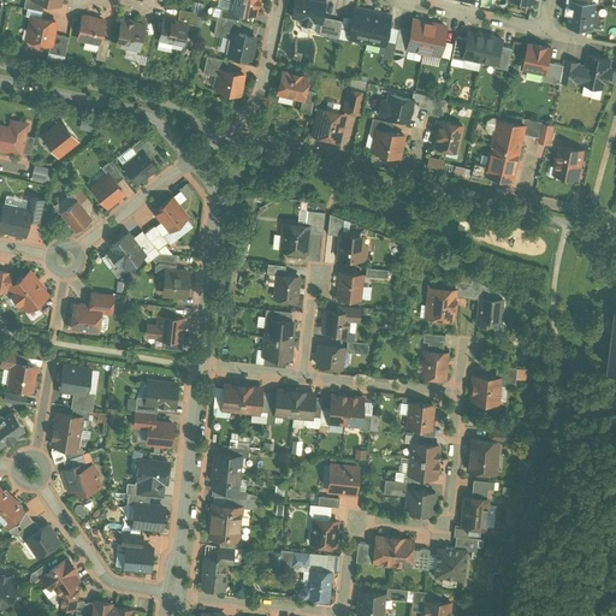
[(41,11),(43,1),(40,0),(23,0),(22,6),(41,11)]
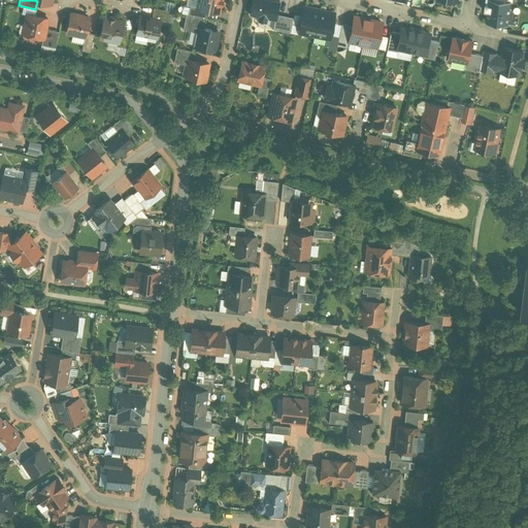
[(221,15),(223,0),(194,0),(192,10),(221,15)]
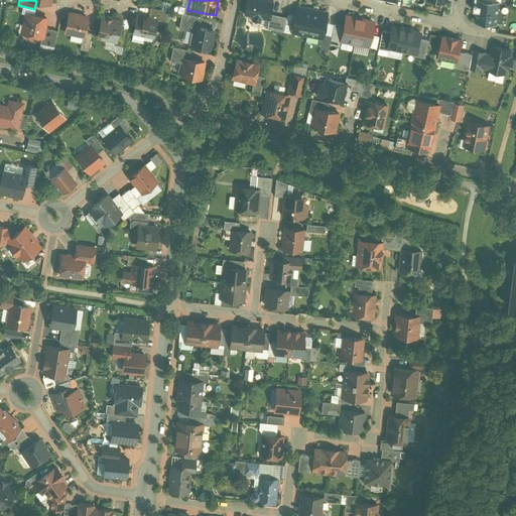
[(271,1),(267,0),(246,0),(244,13),(253,15),(252,19),(259,21),(260,16),(267,18),(268,14),(271,1)]
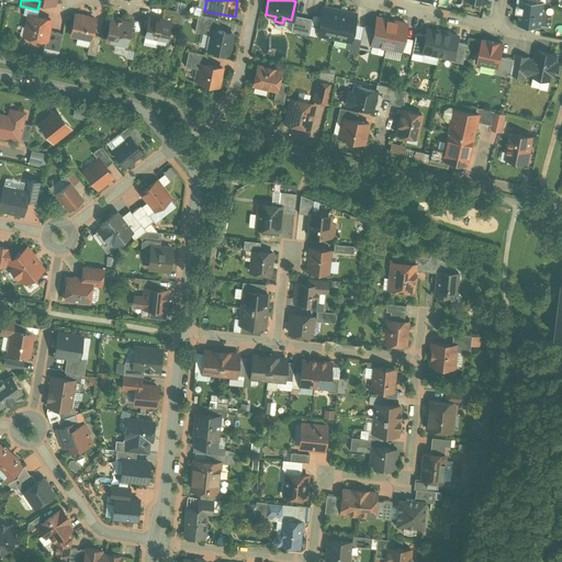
[(518,0),(518,11),(542,13),(544,1),(532,0),(518,0)]
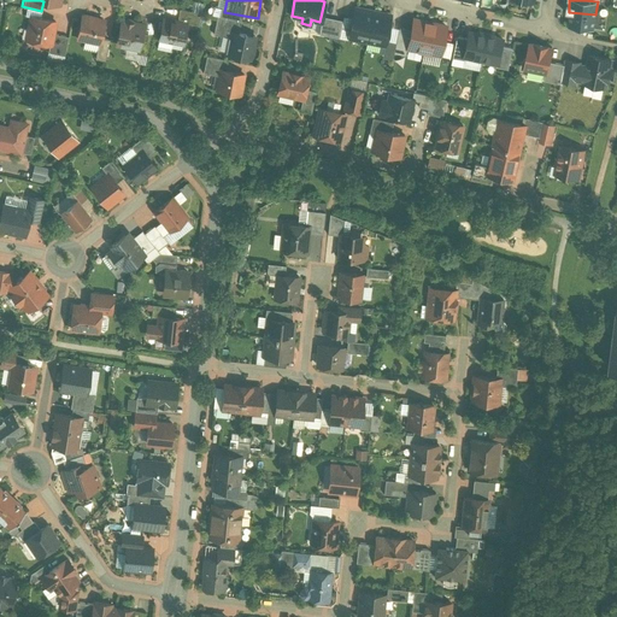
[(348,39),(366,42),(374,12),(356,7),(348,39)]
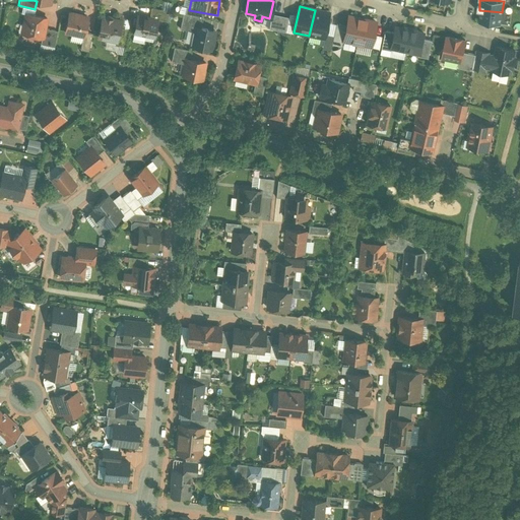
[(328,13),(315,10),(309,36),(322,39),(328,13)]
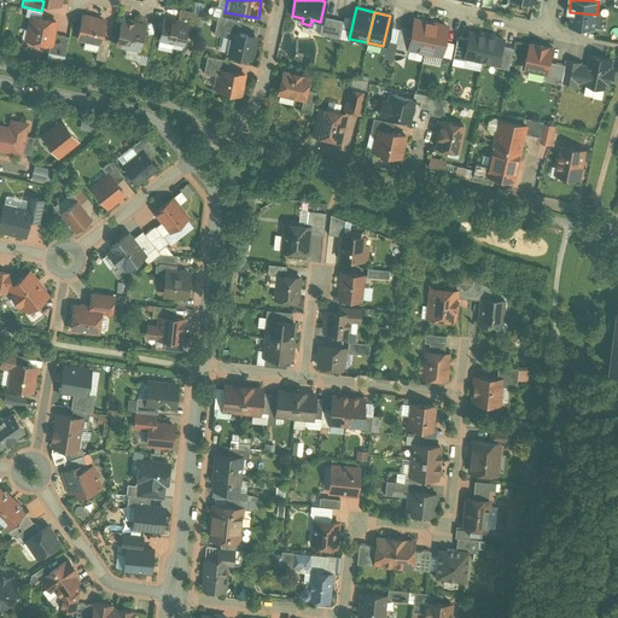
[(595,28),(596,15),(570,12),(567,25),(595,28)]
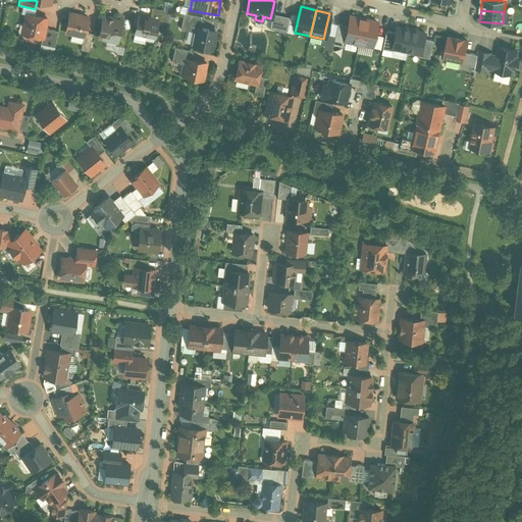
[(46,18),(25,13),(20,33),(42,38),(44,29),(46,18)]
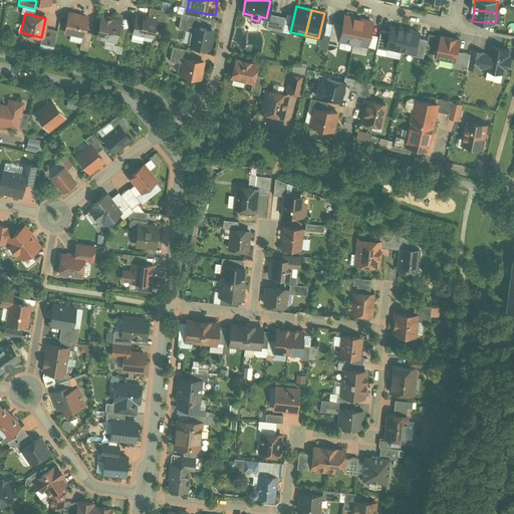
[(86,18),(67,14),(62,34),(82,38),(83,32),(86,18)]
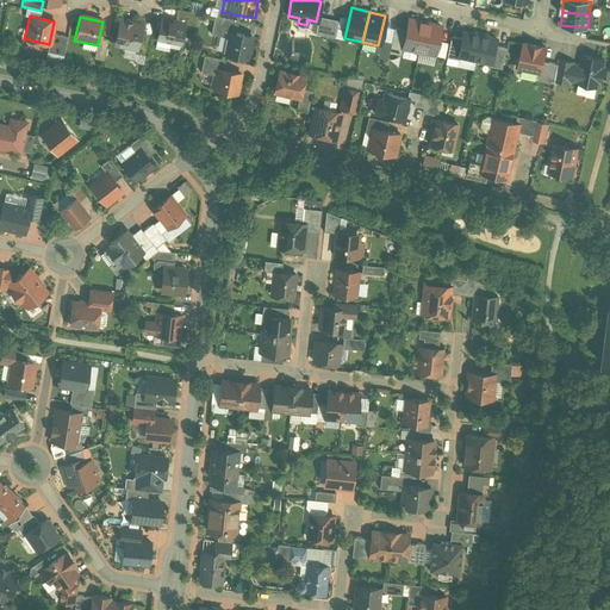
[(317,17),(316,22),(313,33),(332,37),(335,22),(317,17)]
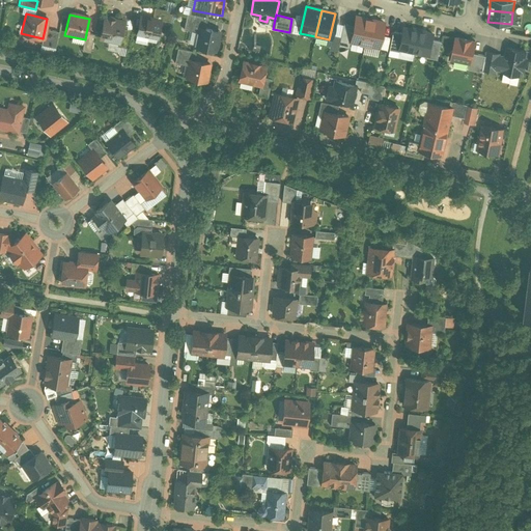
[(103,17),(98,40),(120,45),(126,22),(103,17)]
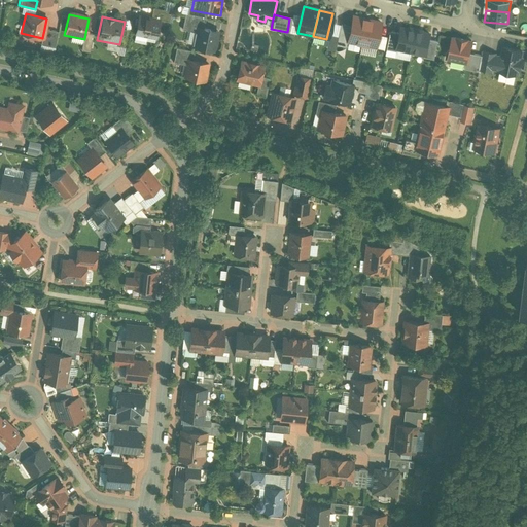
[(138,16),(134,40),(155,44),(161,22),(138,16)]
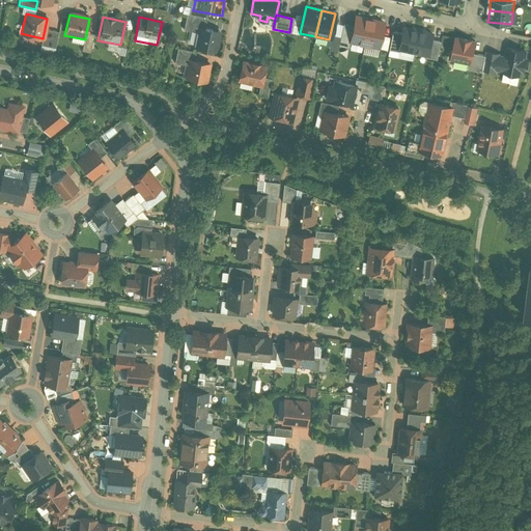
[(207,21),(186,17),(184,30),(199,33),(200,29),(205,30),(207,21)]
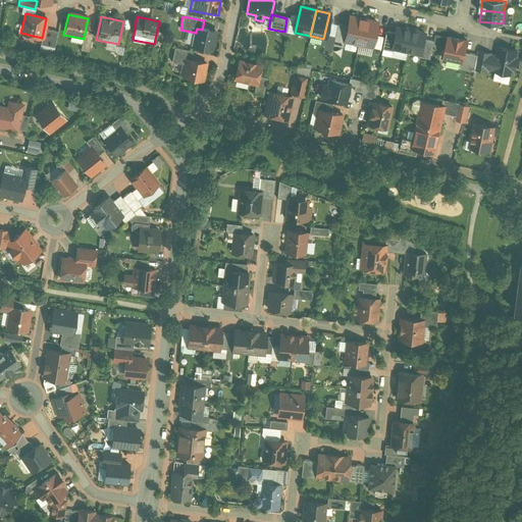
[(344,41),(358,44),(364,19),(349,16),(344,41)]
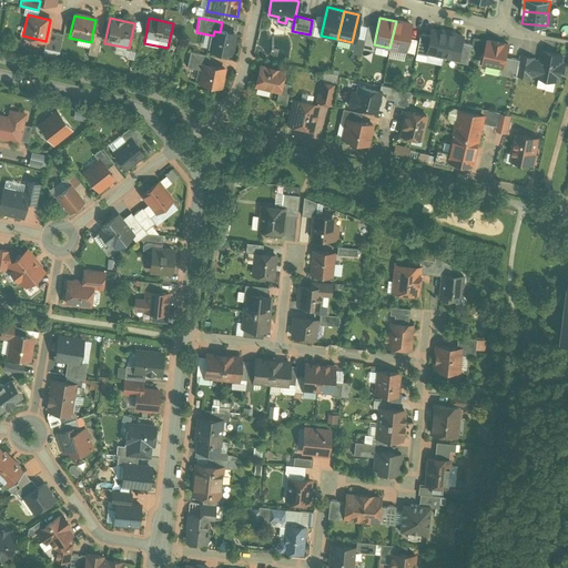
[(411,24),(396,21),(389,48),(405,51),(407,39),(411,24)]
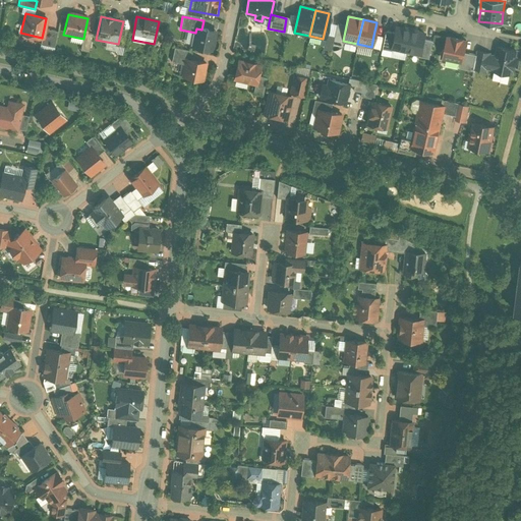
[(406,53),(411,30),(395,26),(394,34),(391,50),(406,53)]
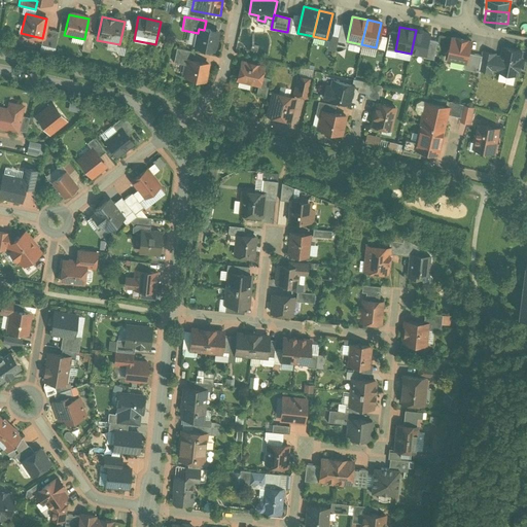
[(54,48),(58,33),(44,29),(42,38),(40,45),(54,48)]
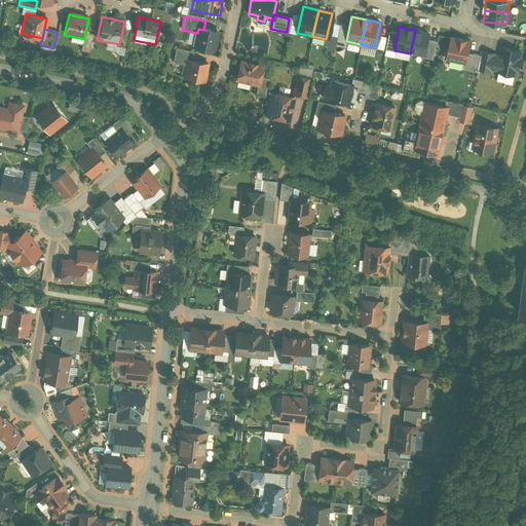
[(203,30),(198,29),(197,33),(194,47),(213,51),(217,33),(203,30)]
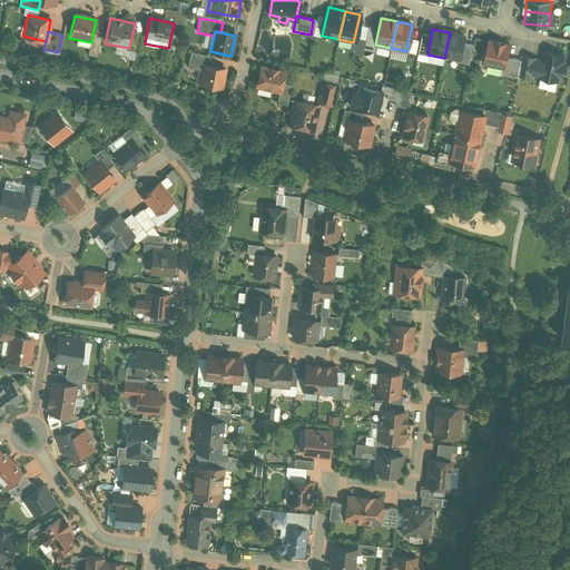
[(450,32),(444,58),(460,61),(463,43),(465,36),(450,32)]
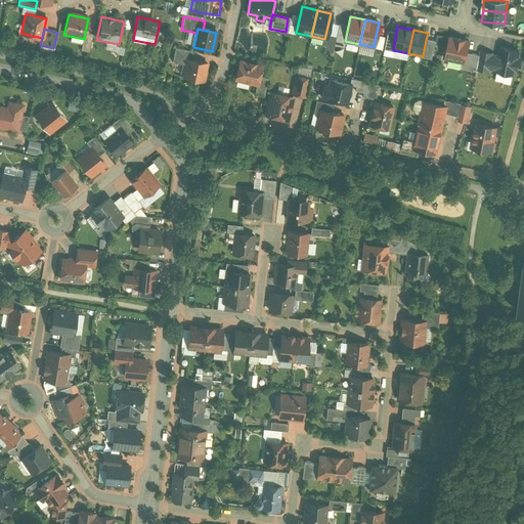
[(393,50),(396,34),(388,32),(385,49),(393,50)]
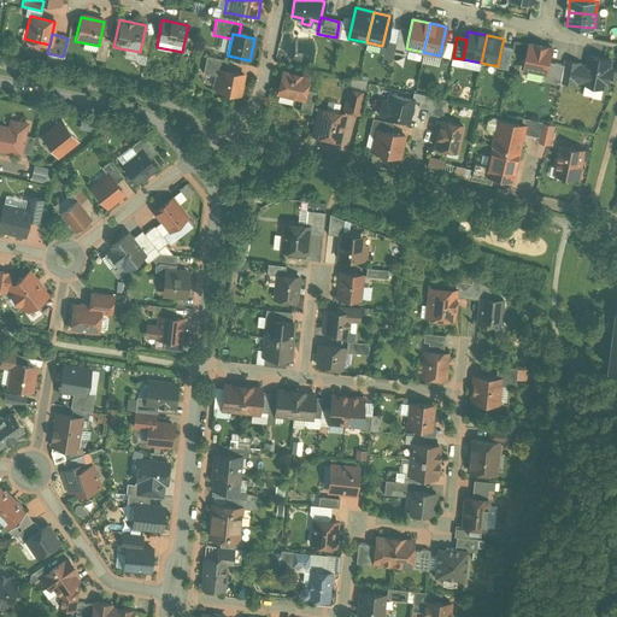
[(104,62),(109,40),(100,39),(99,46),(95,59),(104,62)]
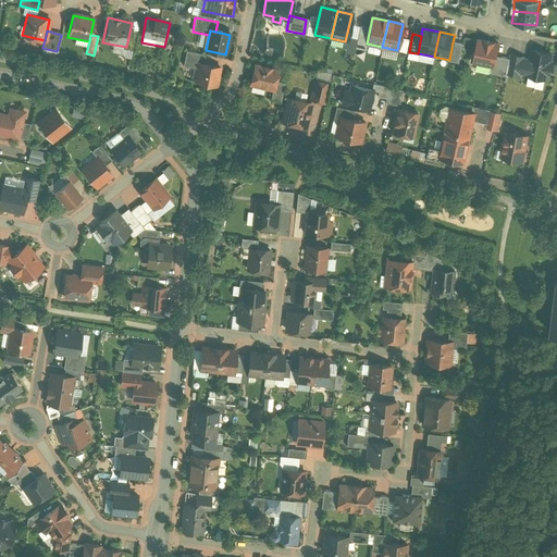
[(409,40),(399,38),(397,50),(395,57),(405,59),(409,40)]
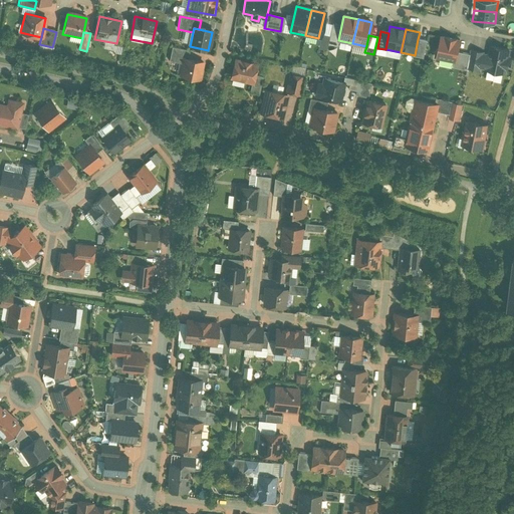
[(461,41),(442,36),(436,57),(452,61),(456,62),(459,51),(461,41)]
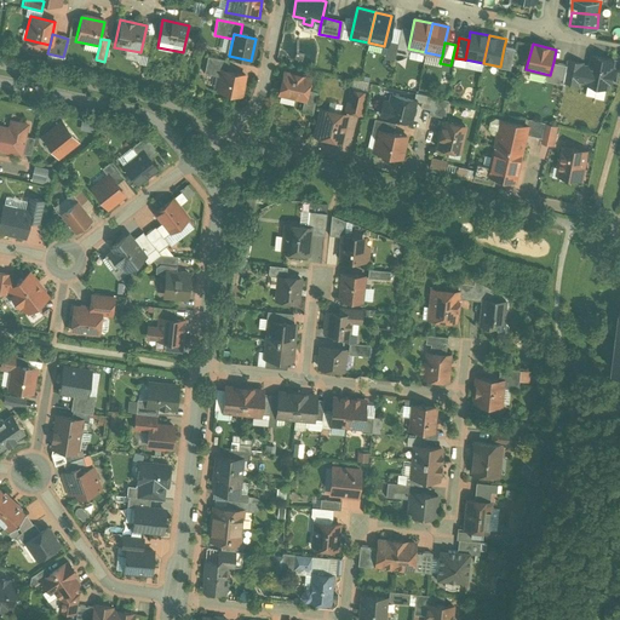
[(504,47),(500,67),(510,69),(514,49),(504,47)]
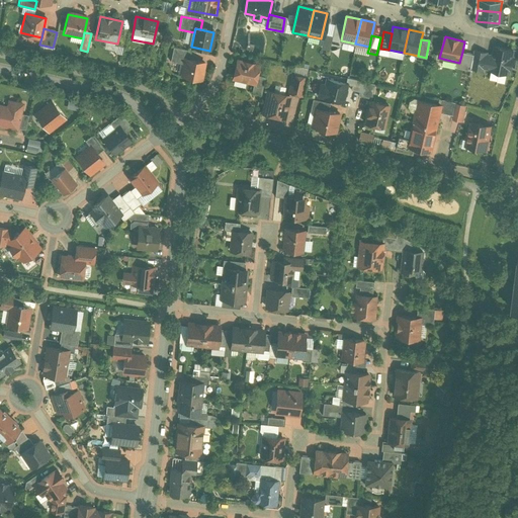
[(192,52),(172,48),(171,55),(185,58),(191,59),(192,52)]
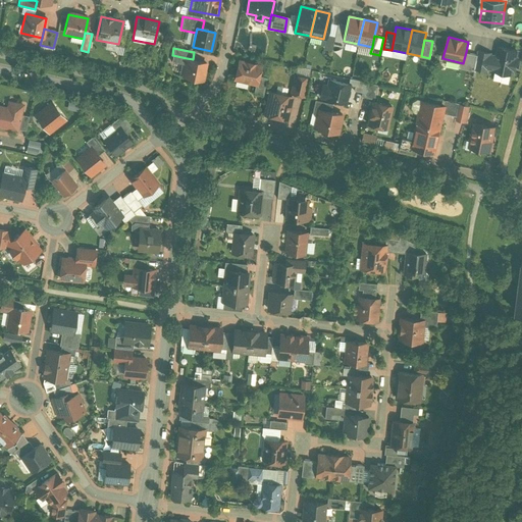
[(496,53),(479,50),(478,55),(475,70),(487,73),(488,69),(512,74),(517,52),(497,48),(496,53)]
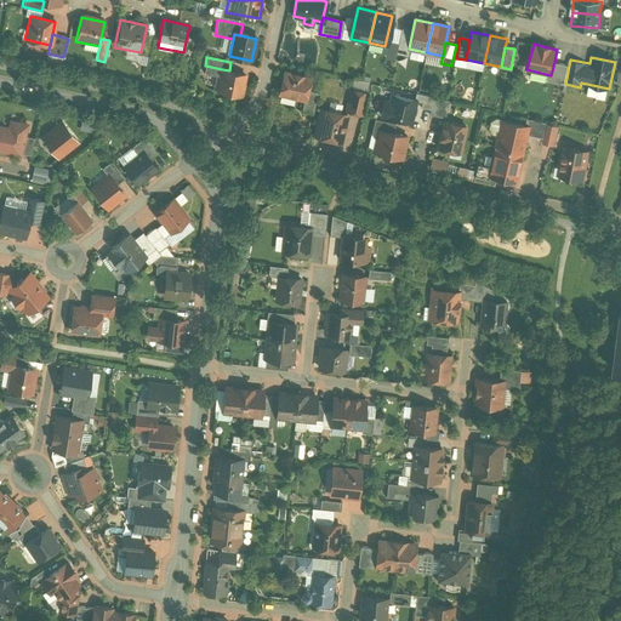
[(551,75),(546,74),(545,79),(565,84),(569,66),(554,62),(551,75)]
